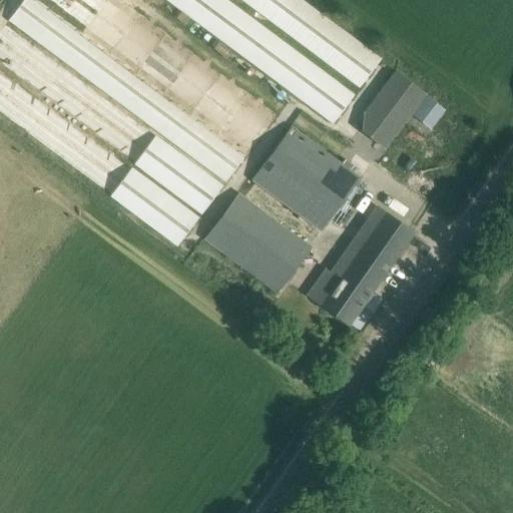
[(247,153),(40,0),(23,0),(8,21),(225,182),(247,153)]
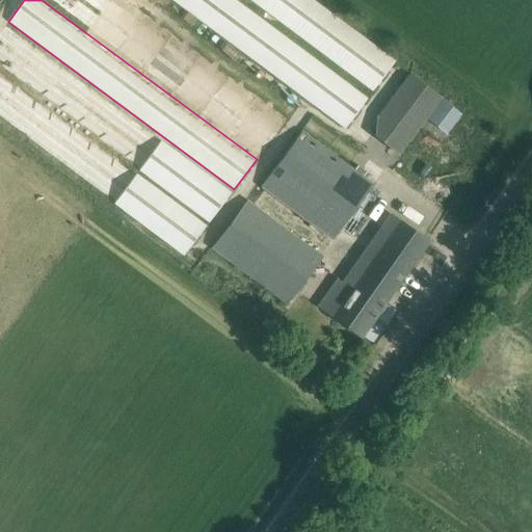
[(281,126),(111,0),(50,0),(259,156),(281,126)]
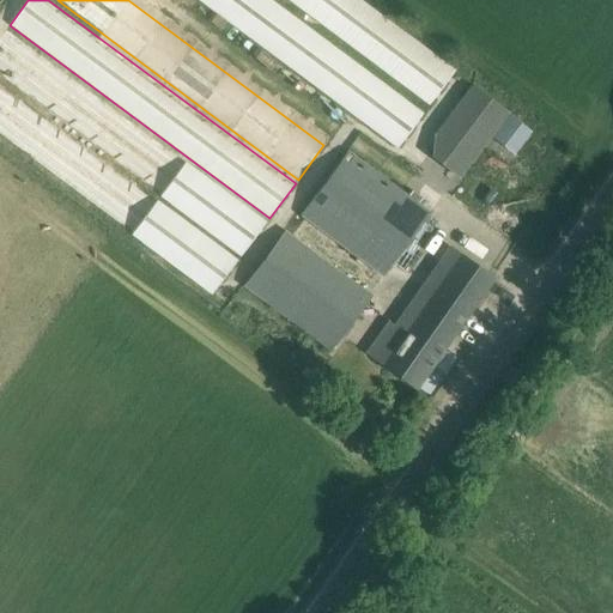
[(423,115),(268,0),(202,0),(399,146),(423,115)]
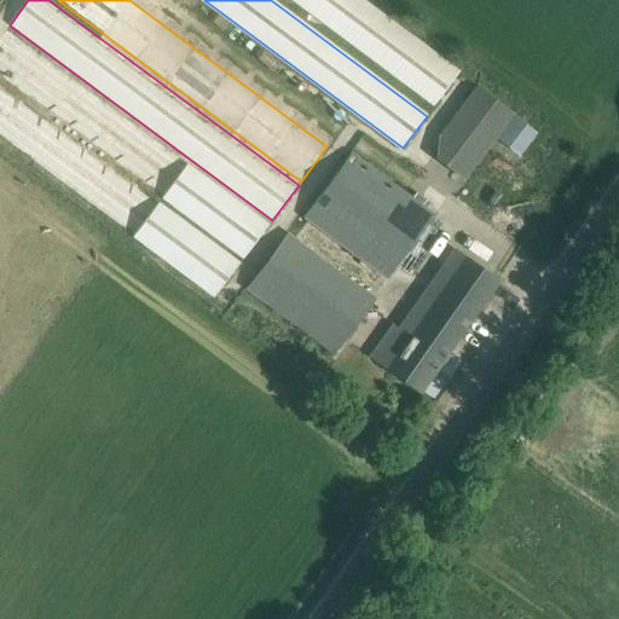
[(458,73),(362,0),(294,0),(434,104),(458,73)]
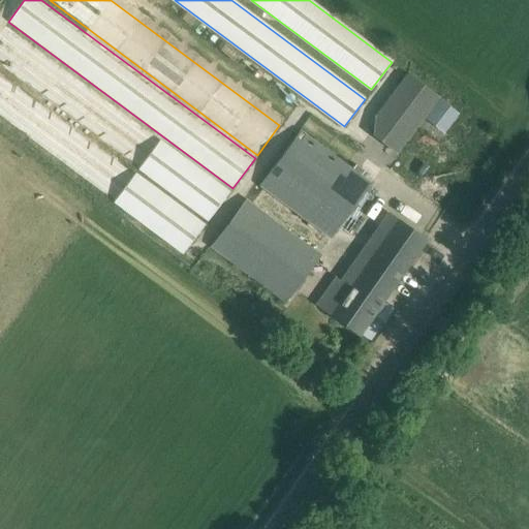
[(6,25),(0,33),(0,65),(208,220),(229,191),(6,25)]
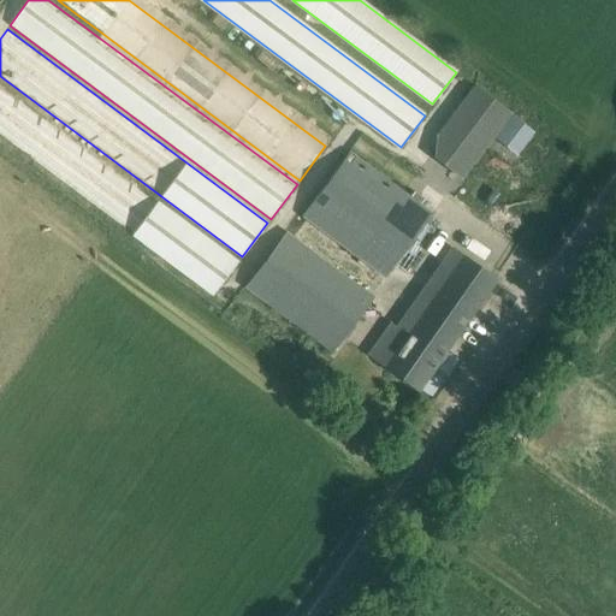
[(240,261),(0,83),(0,137),(213,297),(240,261)]
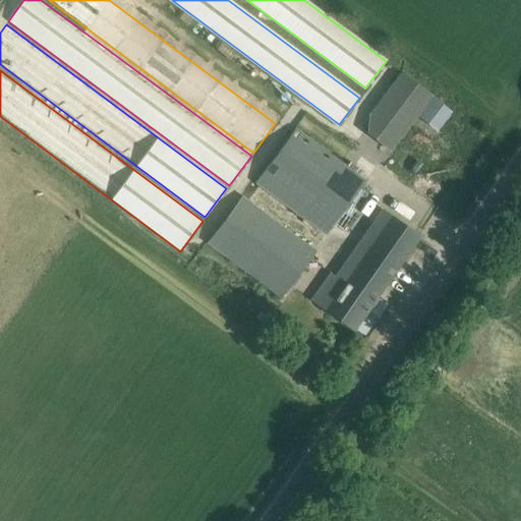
[(432,96),(401,72),(368,117),(367,133),(391,151),(432,96)]
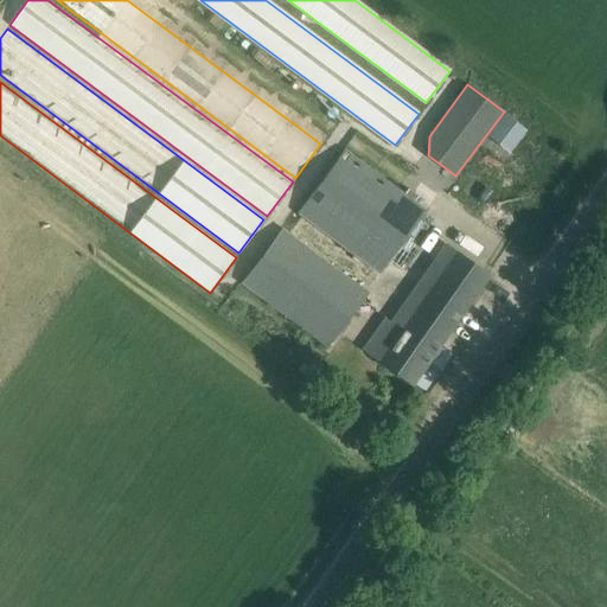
[(345,152),(299,213),(379,273),(426,211),(345,152)]
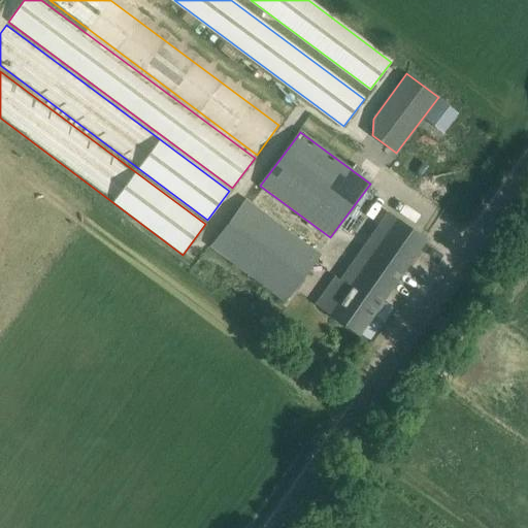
[(207,242),(287,301),(322,255),(242,196),(207,242)]
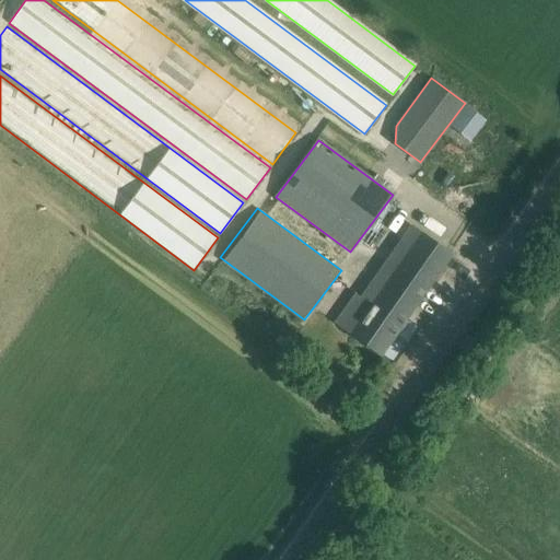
[(451,253),(432,241),(411,225),(376,277),(380,279),(368,296),(374,302),(352,334),(380,353),(451,253)]
